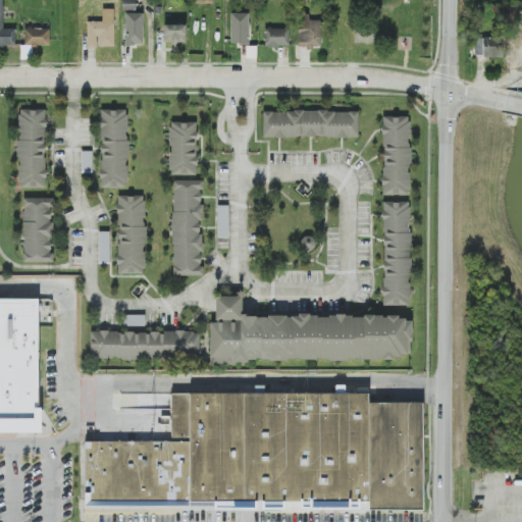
[(3,0),(0,0),(0,46),(15,47),(15,30),(4,30),(3,0)]
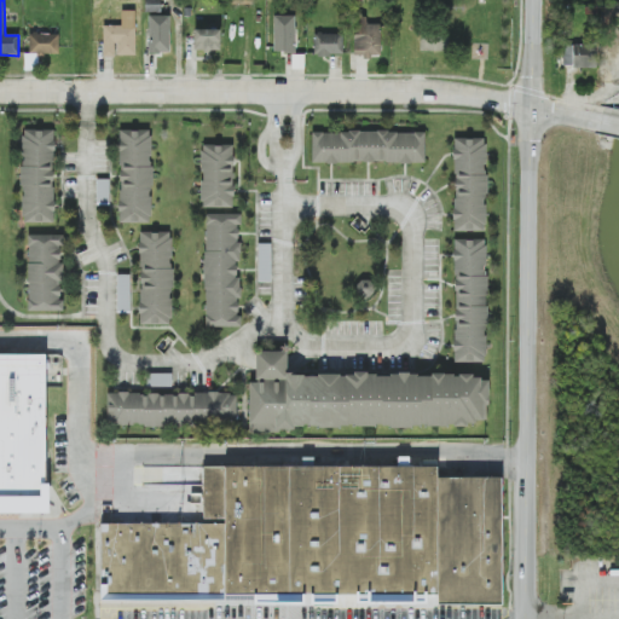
[(160,0),(144,0),(145,12),(161,12),(160,0)]
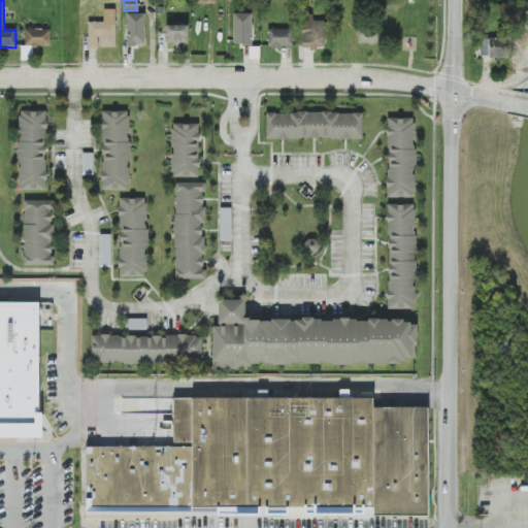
[(116,47),(114,9),(103,9),(103,22),(88,22),(88,48),(116,47)]
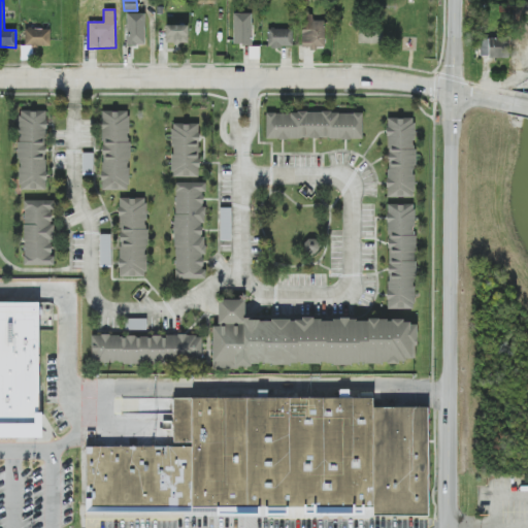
[(144,13),(127,13),(127,45),(145,45),(144,13)]
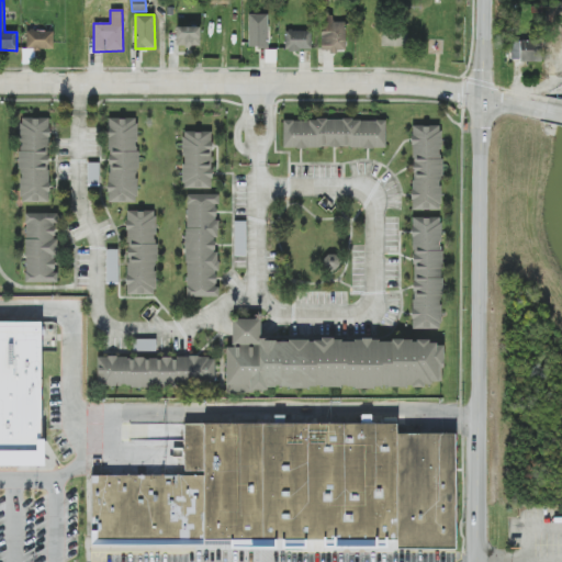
[(268,14),(248,14),(249,48),(269,48),(268,14)]
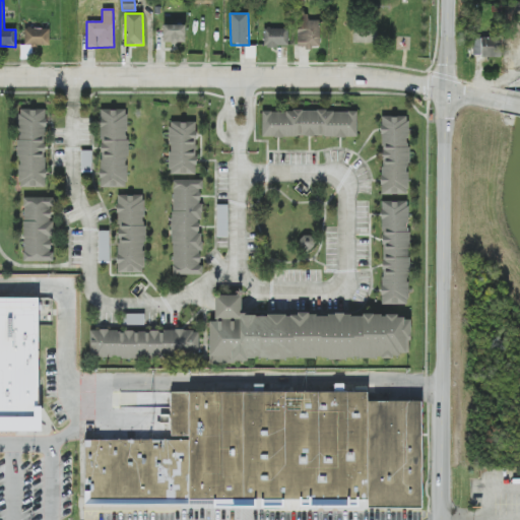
[(301,48),(320,47),(319,20),(301,20),(301,48)]
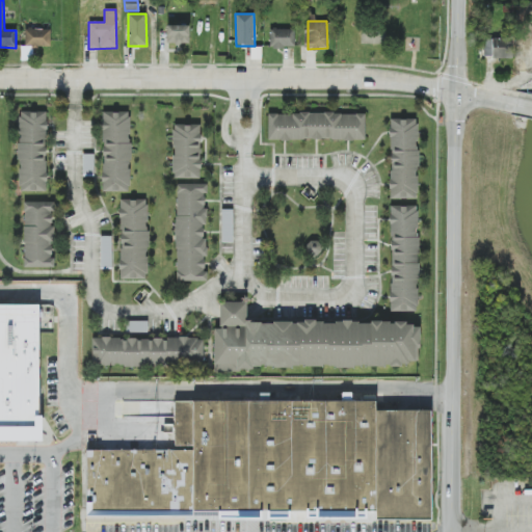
[(189,25),(166,26),(167,44),(189,44),(189,25)]
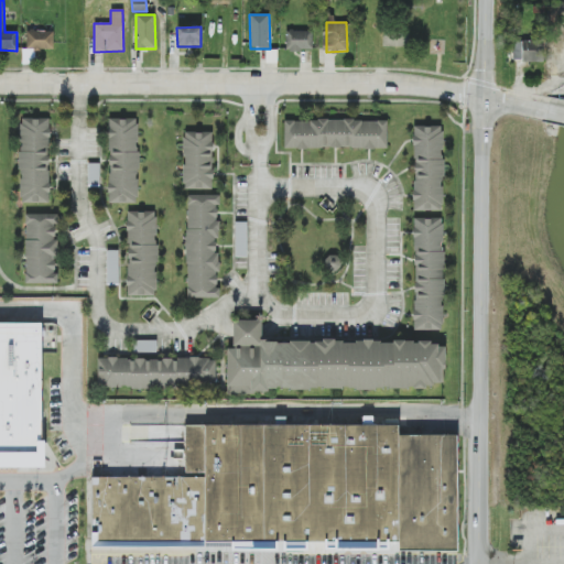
[(53,31),(26,31),(26,50),(53,50),(53,31)]
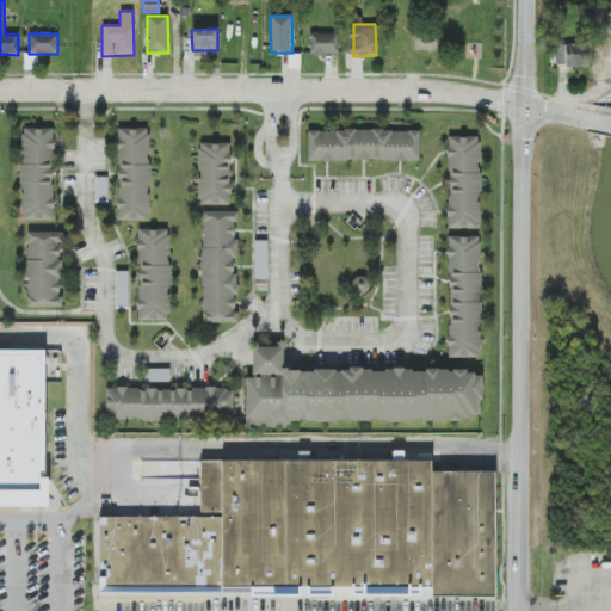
[(339,55),(339,34),(310,34),(310,54),(339,55)]
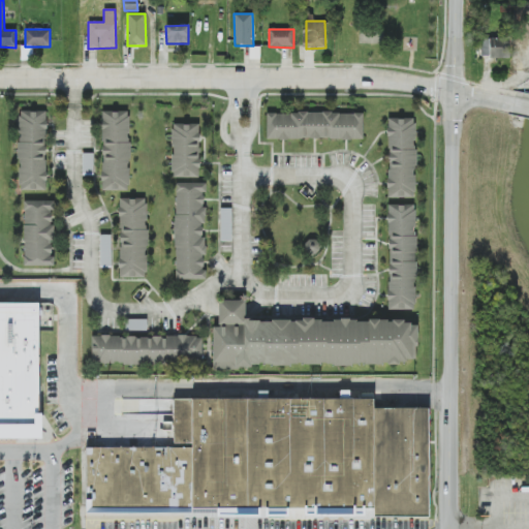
[(508,58),(509,38),(481,38),(481,57),(508,58)]
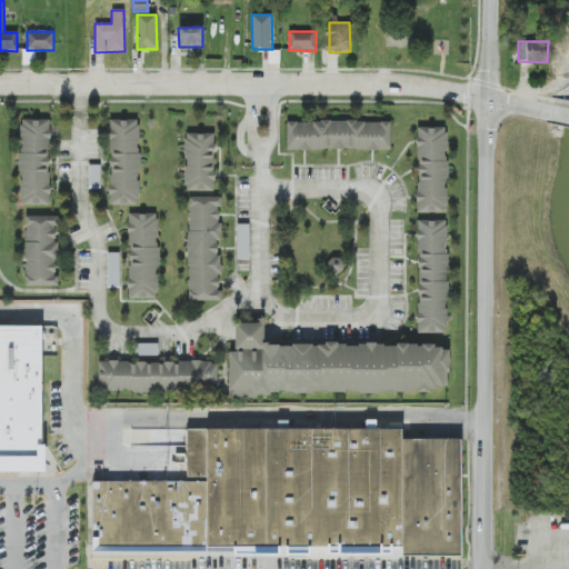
[(20,205),(50,205),(49,119),(19,120),(20,205)]
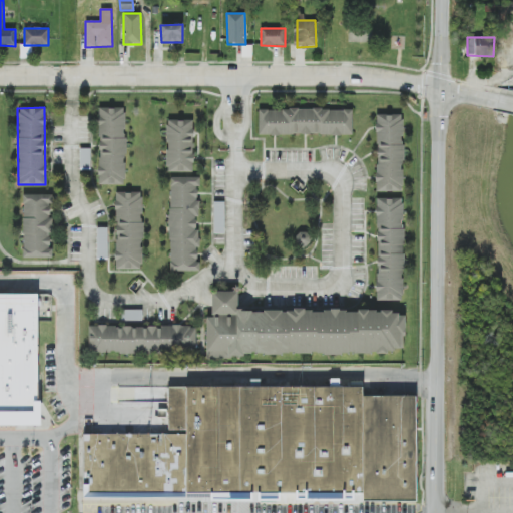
[(98,184),(125,184),(125,107),(98,107),(98,184)]
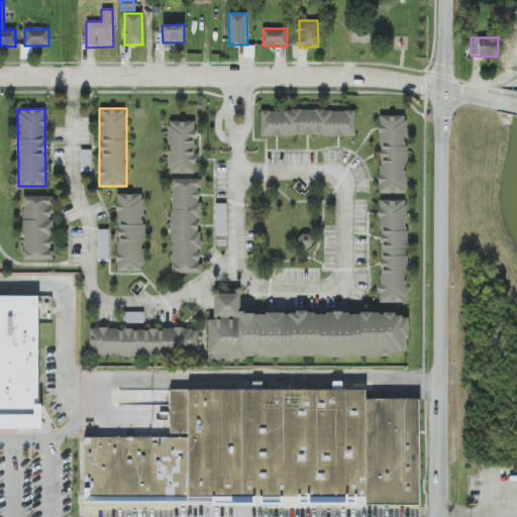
[(355,109),(260,111),(261,137),(355,135),(355,109)]
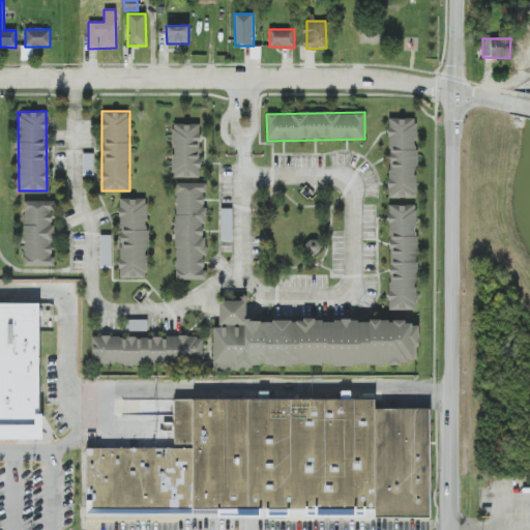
[(389,118),(389,198),(416,198),(416,118),(389,118)]
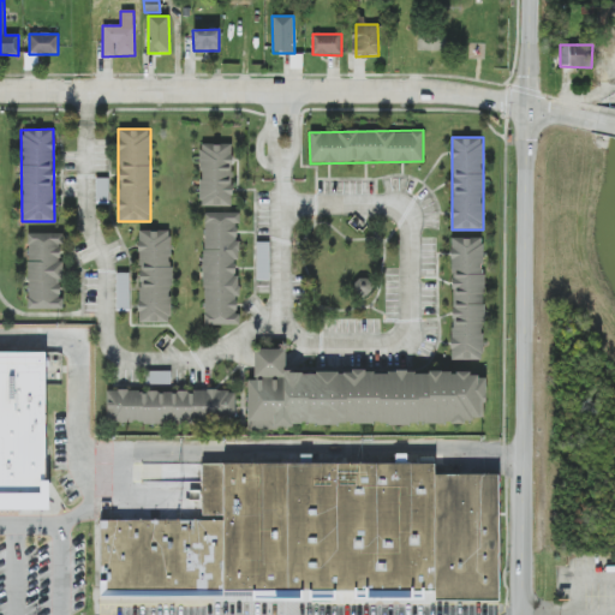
[(199,145),(199,207),(232,206),(232,144),(199,145)]
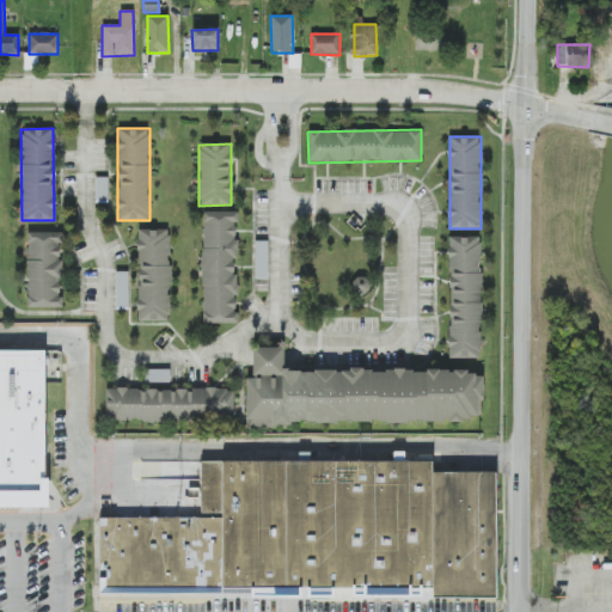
[(108,202),(108,177),(95,177),(96,202),(108,202)]
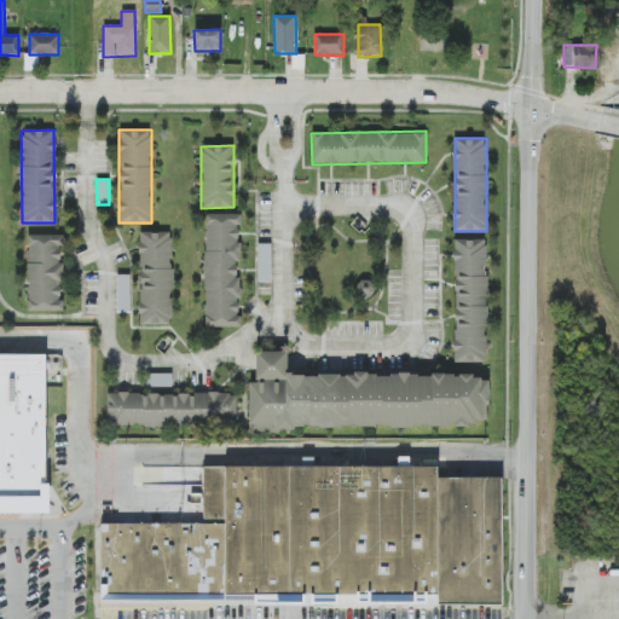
[(206,328),(239,327),(238,214),(204,214),(206,328)]
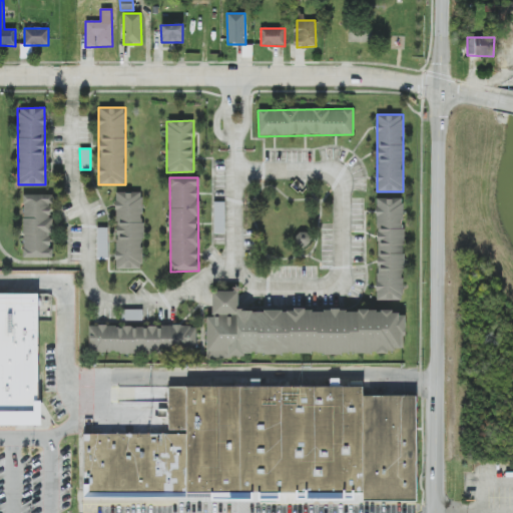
[(141,192),(114,192),(116,270),(143,270),(141,192)]
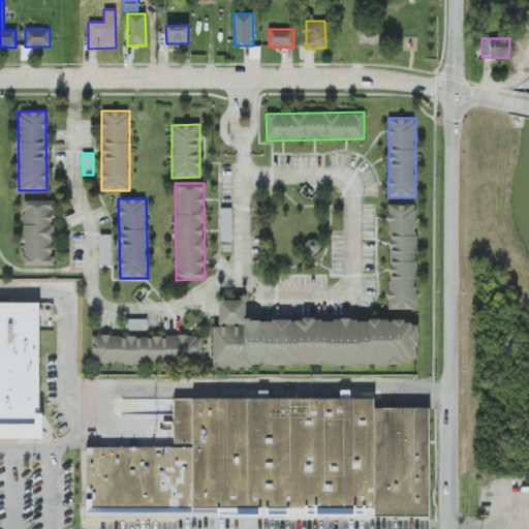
[(55,200),(24,201),(24,266),(53,266),(53,210),(55,209),(55,200)]
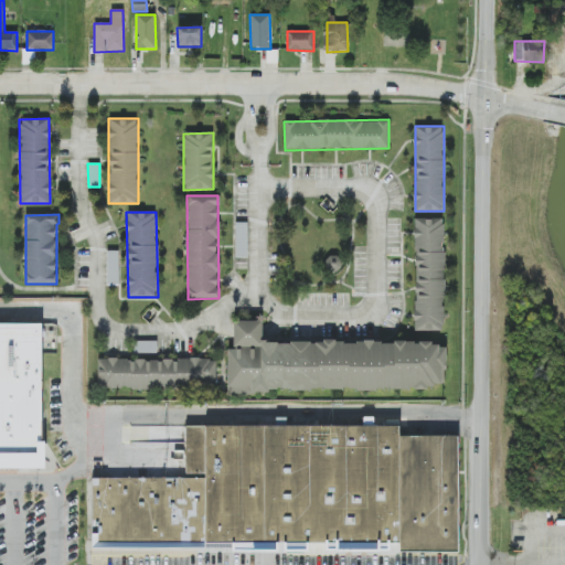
[(415,330),(444,330),(444,219),(415,219),(415,330)]
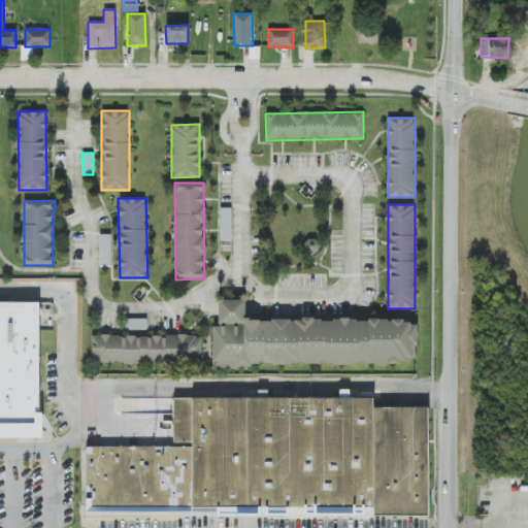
[(231,241),(231,208),(220,208),(220,241),(231,241)]
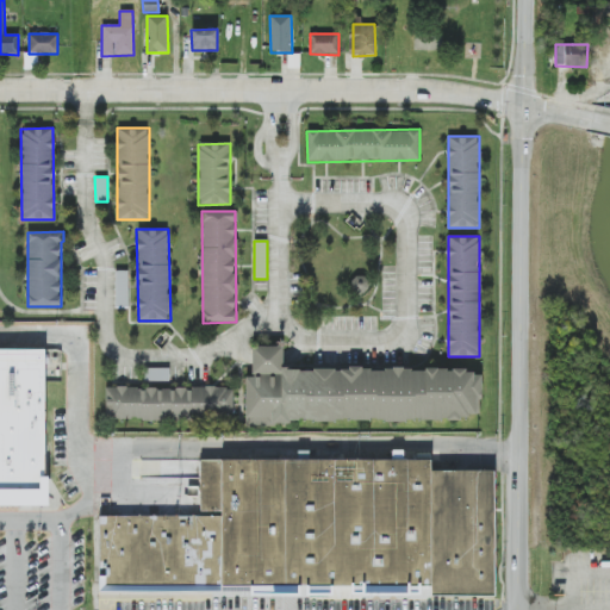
[(128,307),(128,272),(116,272),(114,307),(128,307)]
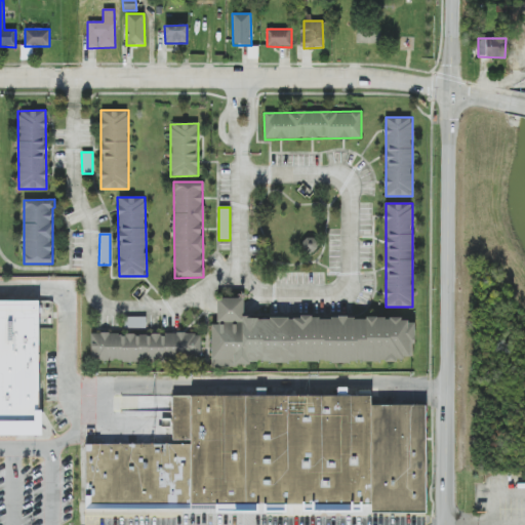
[(319,246),(311,237),(300,245),(309,255),(319,246)]
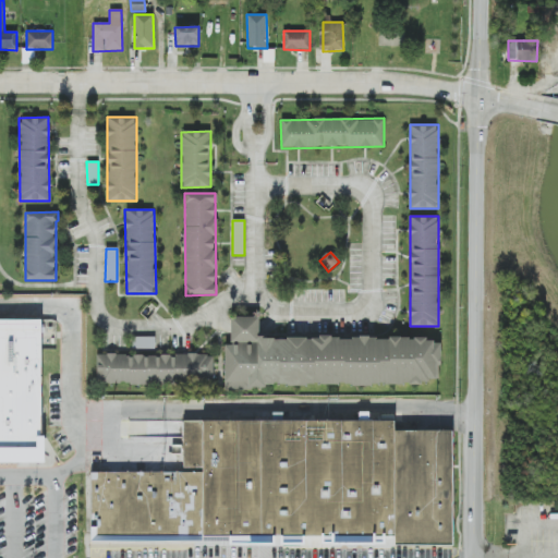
[(225,387),(439,384),(439,337),(258,339),(258,317),(231,317),(231,344),(225,344),(225,387)]
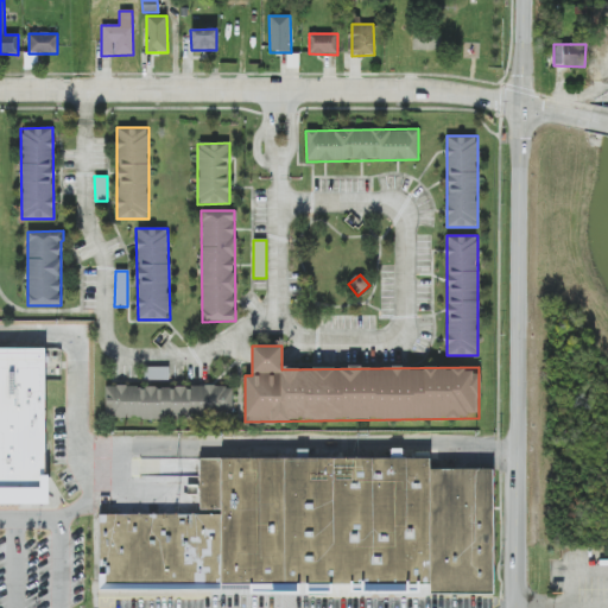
[(0,353),(55,353),(57,515),(0,513),(0,353)]
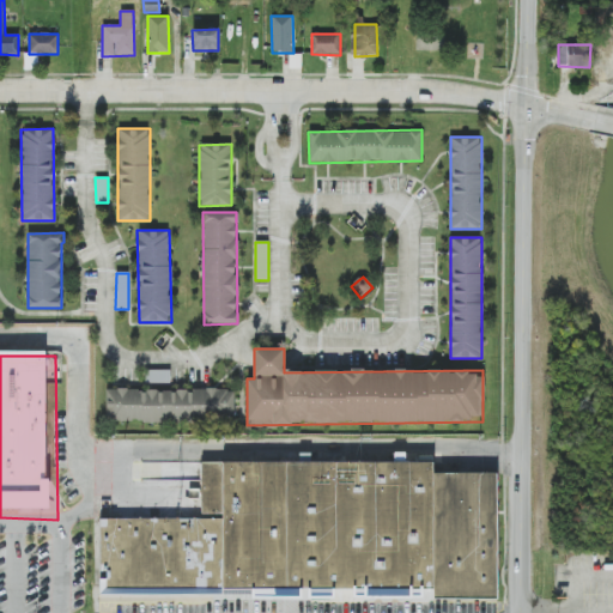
[(170,370),(147,371),(147,383),(170,382),(170,370)]
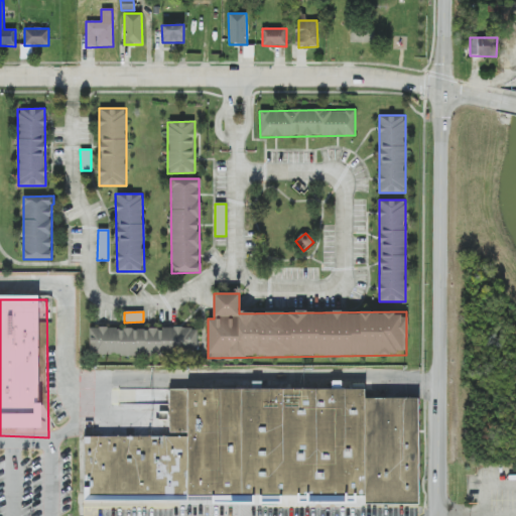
[(89,328),(89,355),(198,355),(198,328),(89,328)]
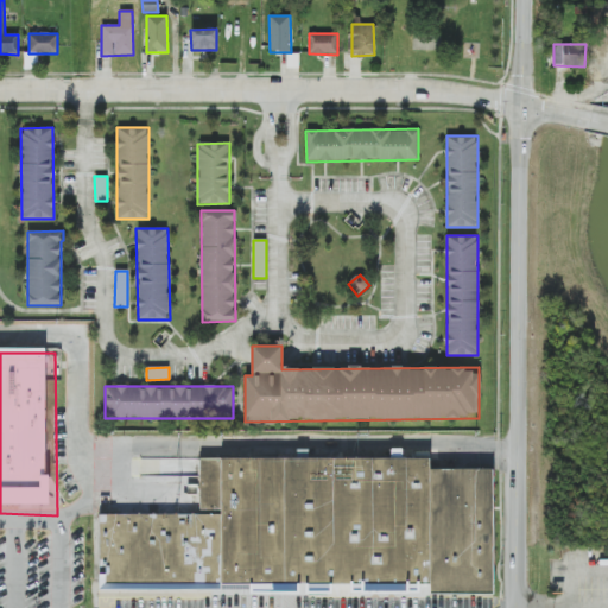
[(99,588),(274,588),(274,593),(359,594),(359,587),(428,587),(428,594),(492,594),(493,468),(429,468),(429,457),(200,457),(200,513),(99,513),(99,588)]
